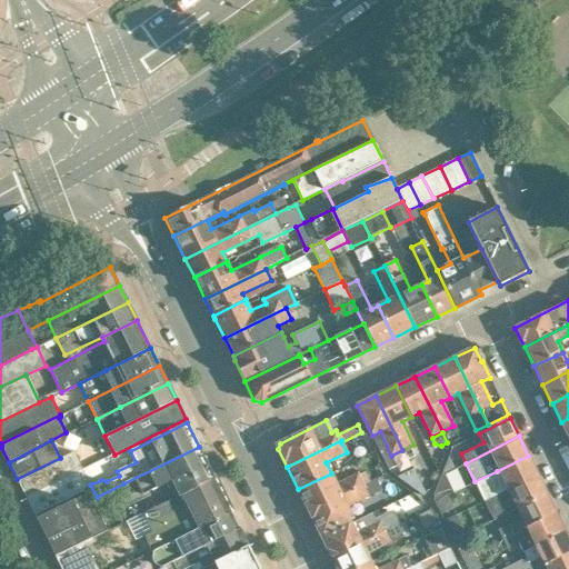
[(215,478),(199,447),(123,483),(129,496),(141,489),(142,492),(170,479),(178,496),(215,478)]
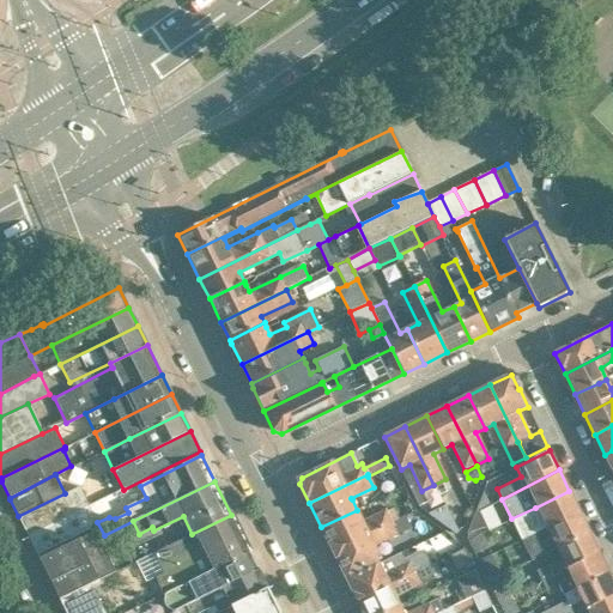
[(18,516),(28,534),(89,504),(86,499),(79,486),(65,493),(18,516)]
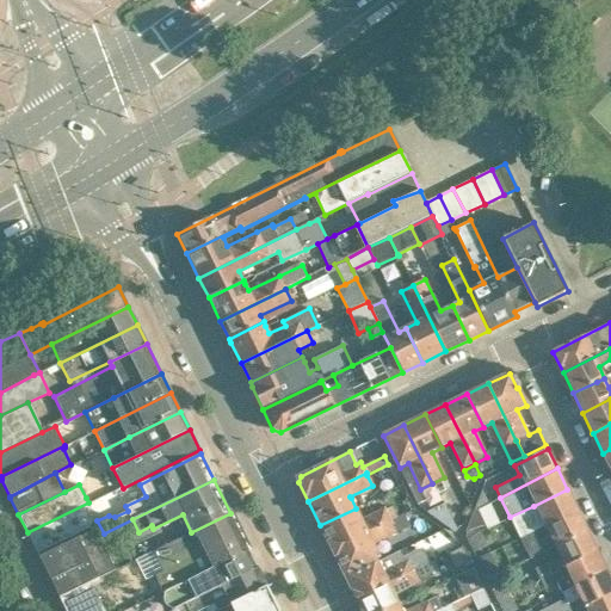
[(473,512),(479,508),(489,504),(481,487),(473,512)]
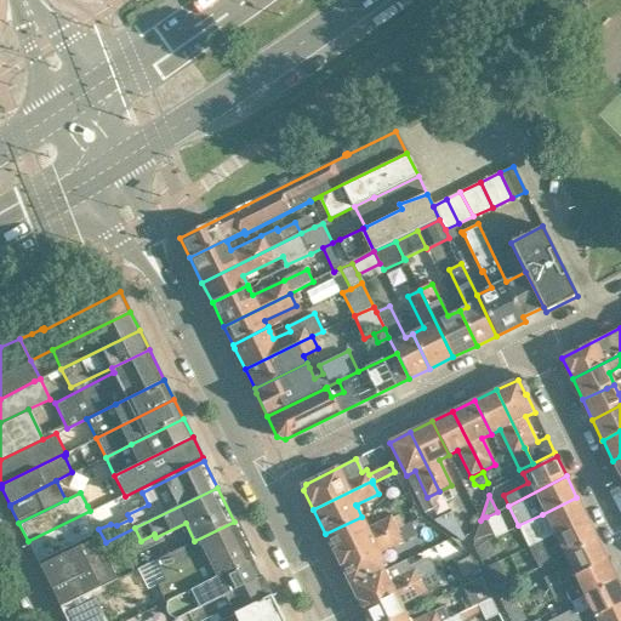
[(542,514),(518,525),(528,547),(586,518),(576,497),(542,514)]
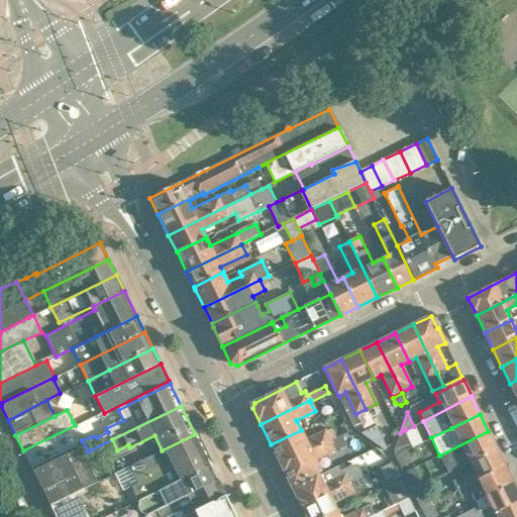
[(78,442),(82,440),(76,427),(75,425),(23,450),(32,471),(80,447),(78,442)]
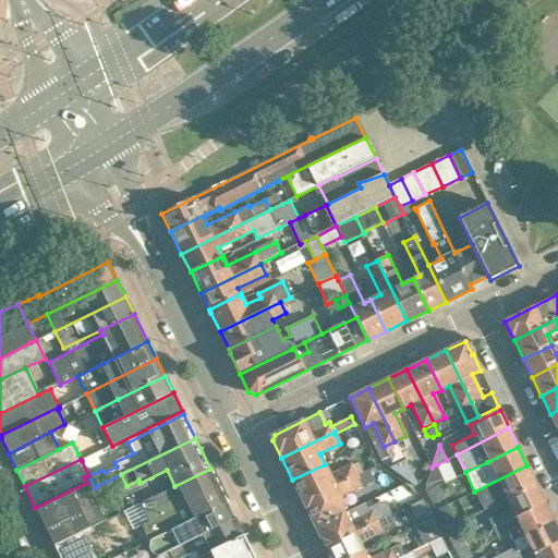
[(415,487),(419,485),(407,460),(390,468),(415,487)]
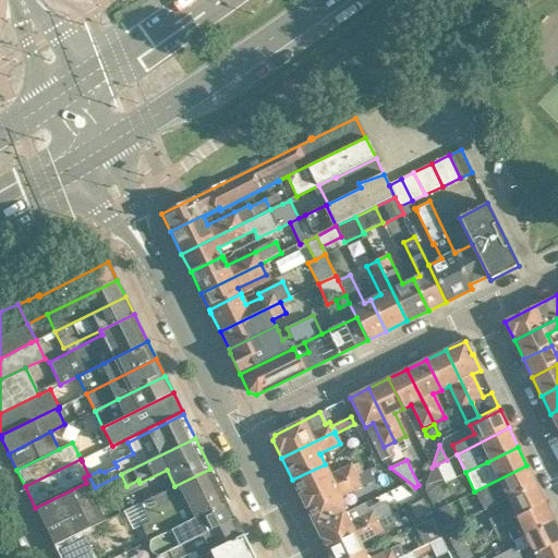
[(325,464),(292,480),(303,502),(362,473),(358,464),(351,468),(350,464),(329,474),(325,464)]
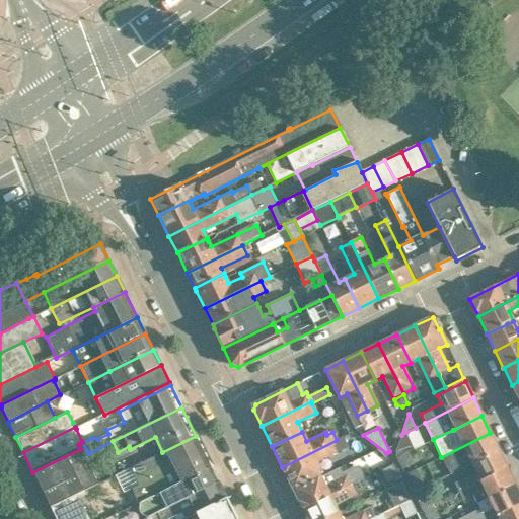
[(414,448),(406,432),(401,435),(395,451),(395,452),(395,454),(395,455),(395,457),(409,451),(414,448)]
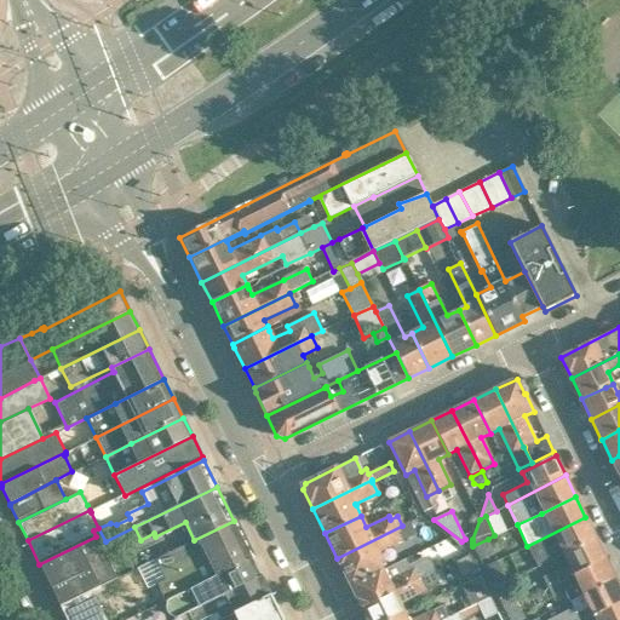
[(585,517),(527,546),(538,567),(562,556),(596,539),(585,517)]
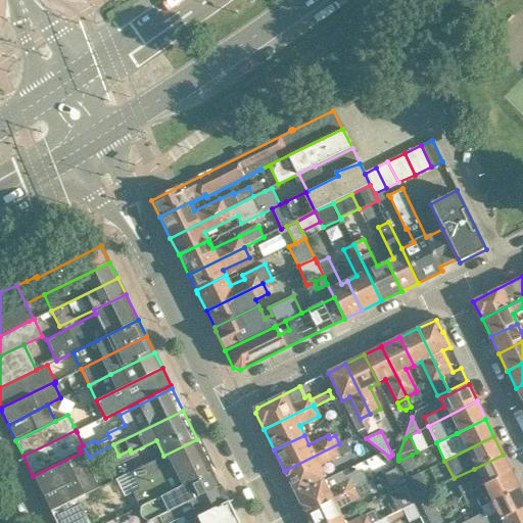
[(140,507),(183,485),(212,470),(197,439),(163,456),(131,472),(139,488),(131,491),(139,507),(140,507)]
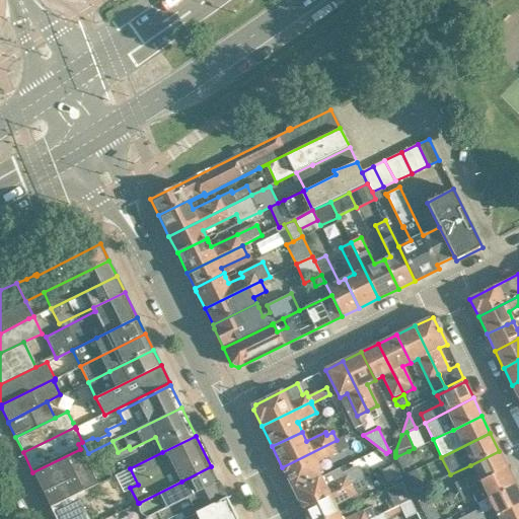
[(337,440),(282,467),(292,488),(322,472),(316,461),(347,447),(343,437),(337,440)]
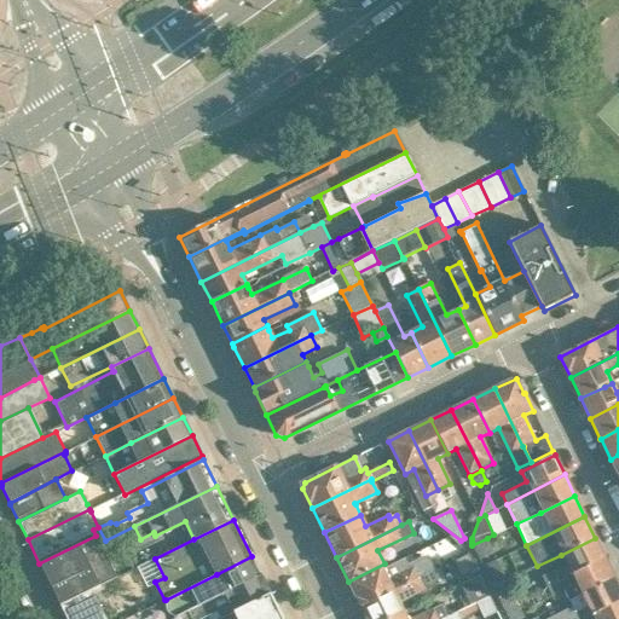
[(61,606),(93,589),(116,578),(96,536),(39,563),(61,606)]
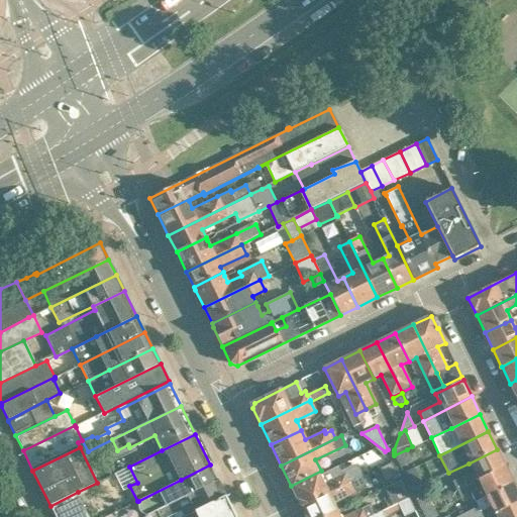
[(413,462),(407,449),(394,455),(401,469),(413,462)]
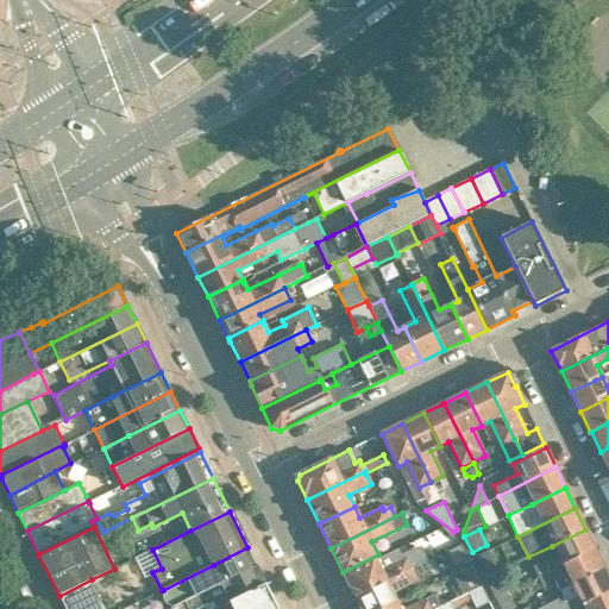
[(556,554),(532,565),(537,576),(595,548),(585,529),(552,546),(556,554)]
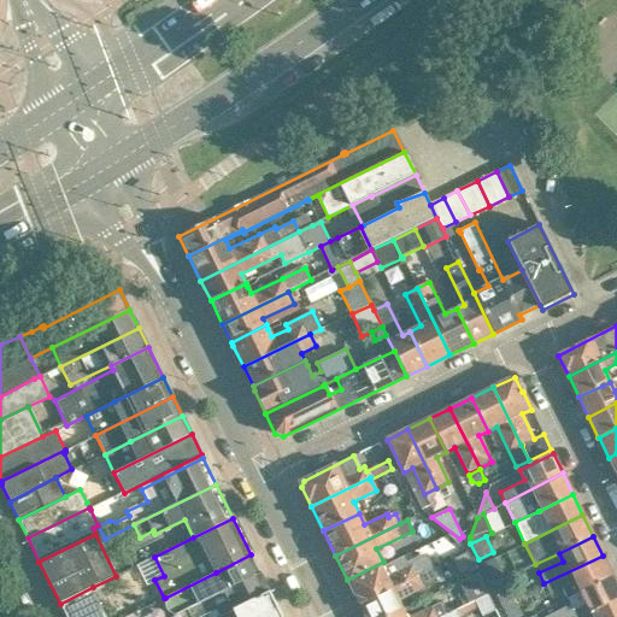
[(216,573),(165,598),(175,616),(188,609),(260,574),(251,554),(216,573)]
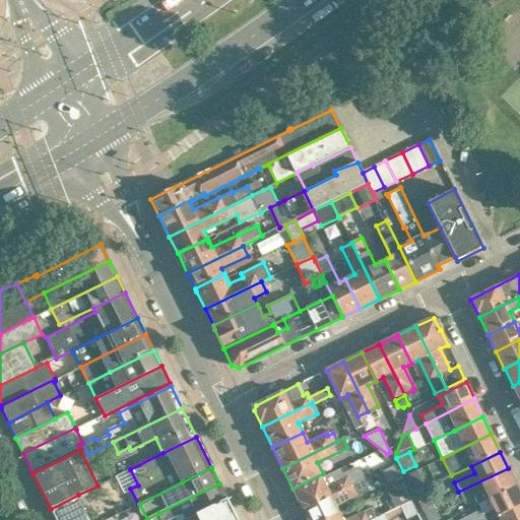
[(322,477),(295,492),(303,510),(364,480),(358,468),(341,475),(338,469),(322,477)]
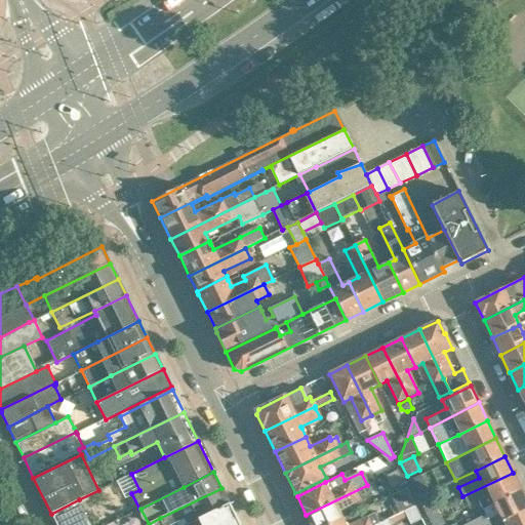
[(513,473),(462,496),(467,506),(479,499),(483,509),(521,490),(513,473)]
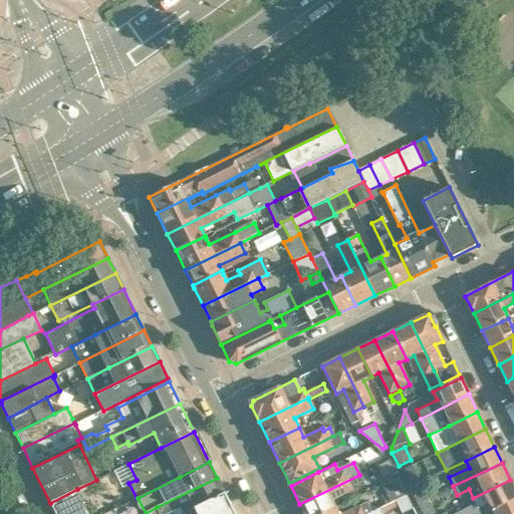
[(410,488),(421,482),(413,465),(401,471),(410,488)]
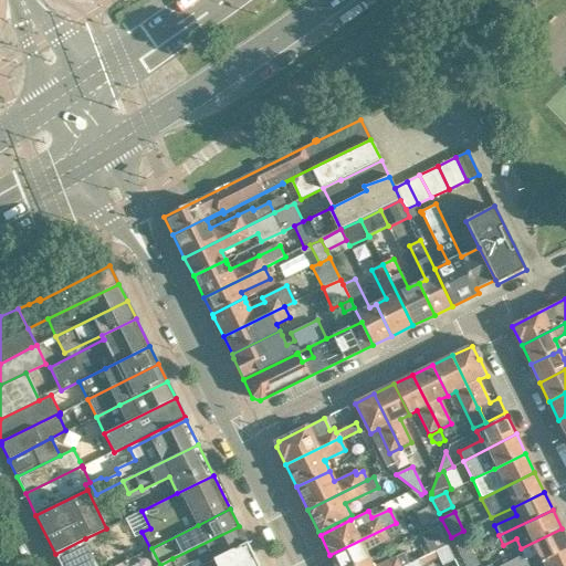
[(396,523),(329,555),(335,565),(356,565),(370,559),(366,551),(401,534),(396,523)]
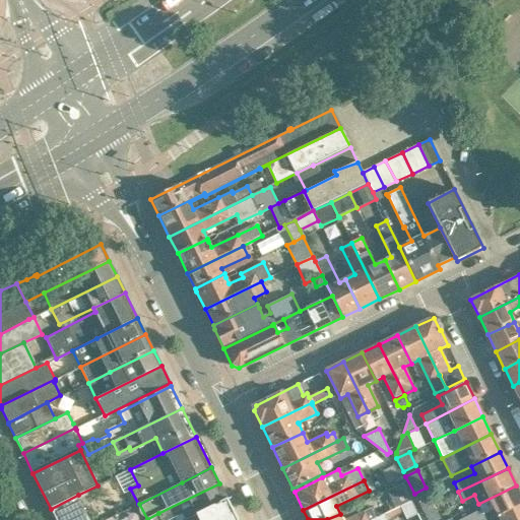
[(196,514),(226,499),(219,483),(158,513),(161,519),(165,519),(181,512),(185,519),(196,514)]
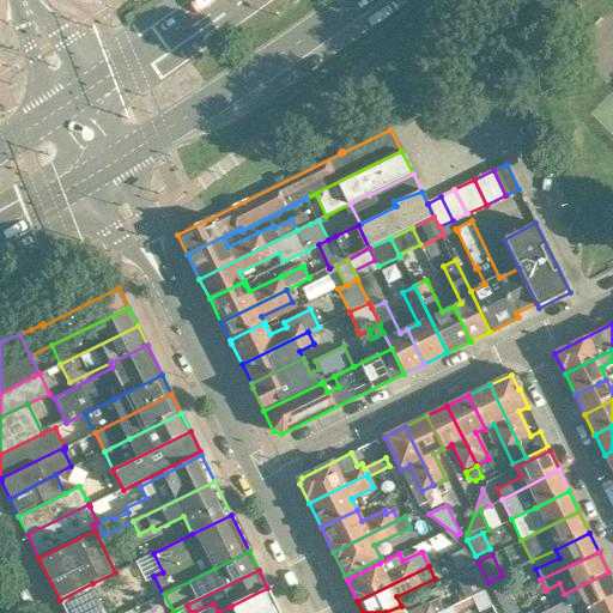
[(474,570),(456,578),(467,600),(469,599),(472,599),(485,592),(474,570)]
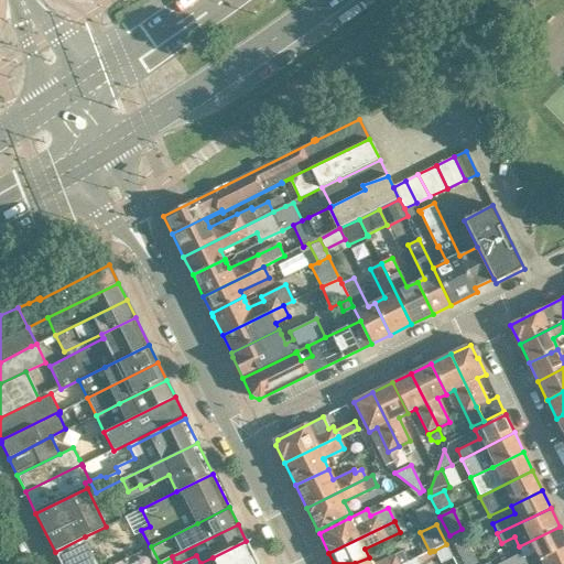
[(528,563),(563,546),(563,534),(560,527),(519,546),(524,557),(519,561),(517,555),(497,563),(528,563)]
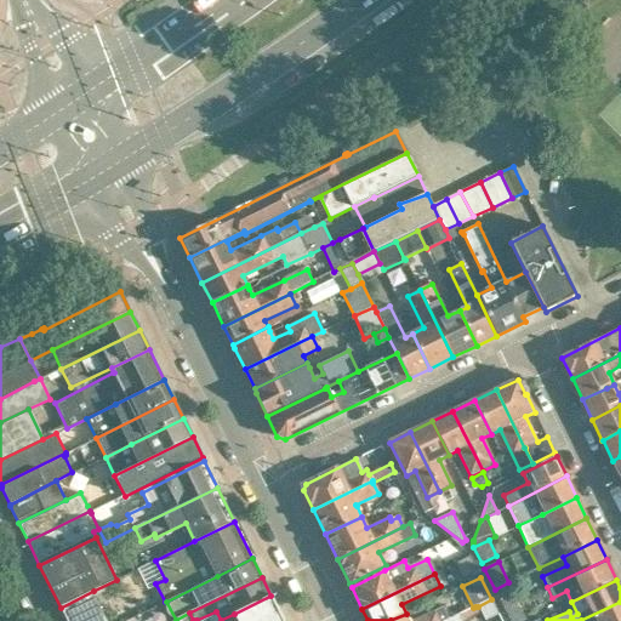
[(508,582),(495,590),(503,609),(518,602),(508,582)]
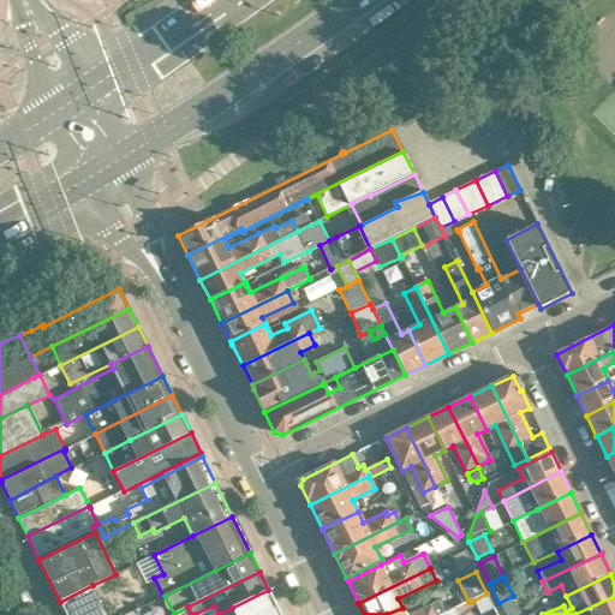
[(542,583),(531,587),(537,598),(548,593),(542,583)]
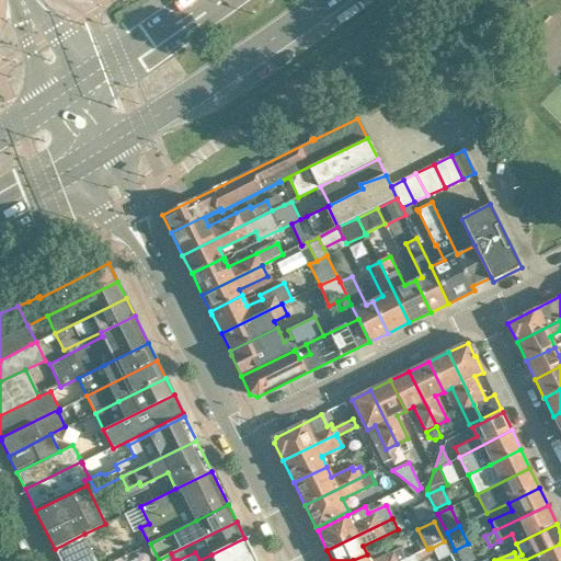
[(73,560),(93,551),(84,534),(55,549),(60,560),(73,560)]
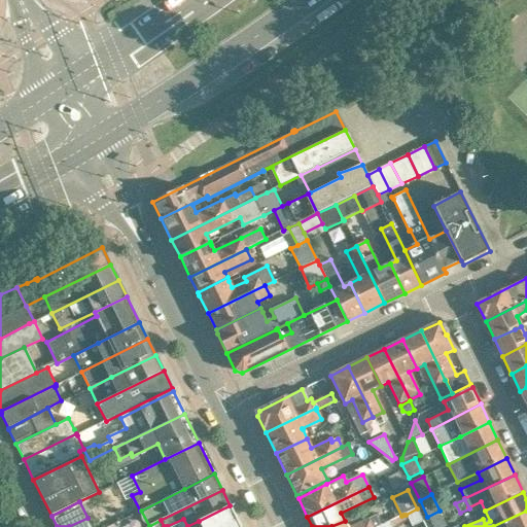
[(240,526),(230,505),(199,521),(202,526),(240,526)]
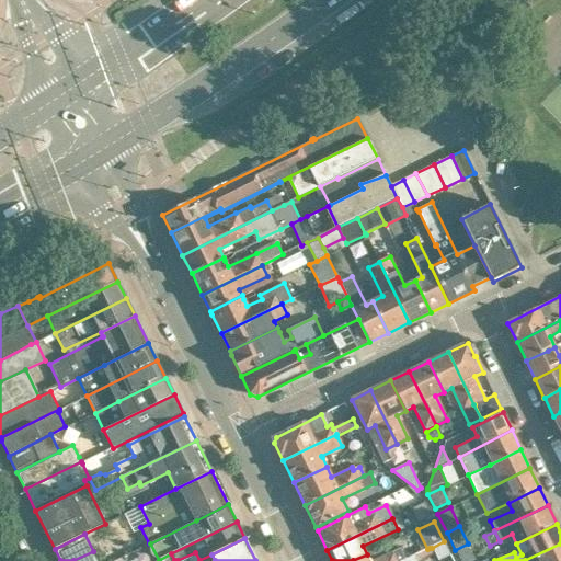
[(444,541),(432,548),(434,553),(437,560),(438,560),(450,556),(444,541)]
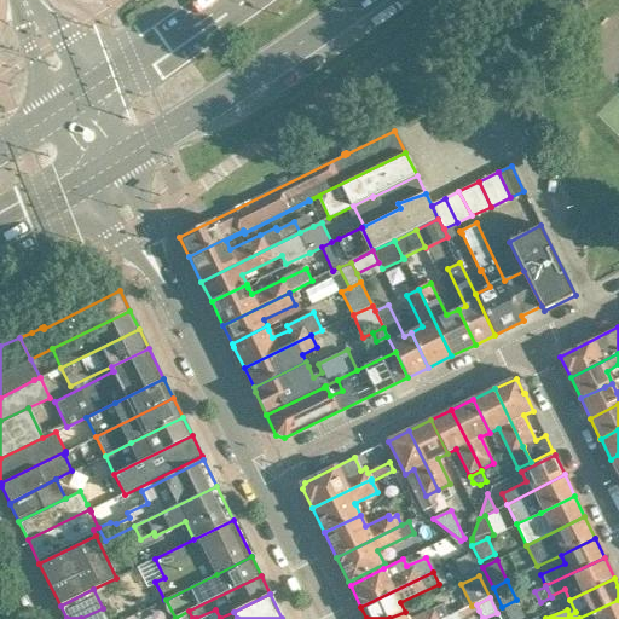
[(516,600),(502,607),(508,618),(524,618),(525,618),(516,600)]
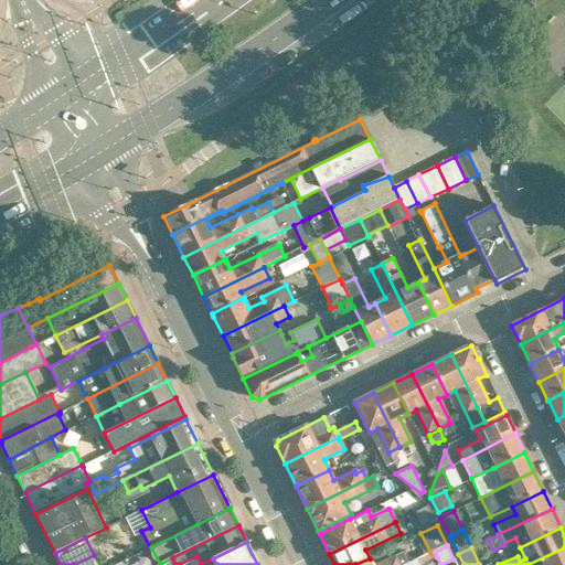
[(564,564),(564,547),(529,564),(564,564)]
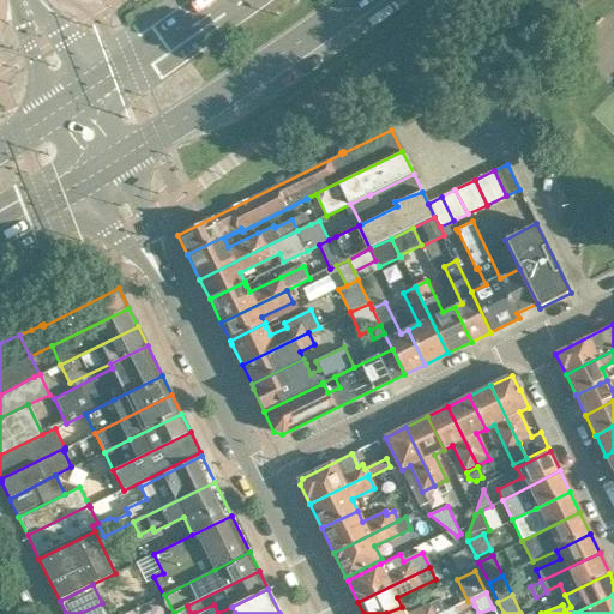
[(404,613),(402,607),(386,613),(441,613),(444,613),(438,600),(408,613),(404,613)]
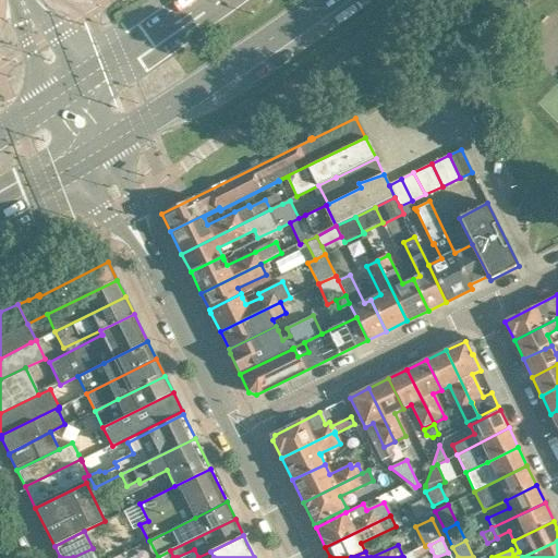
[(73,557),(97,557),(93,548),(73,557)]
